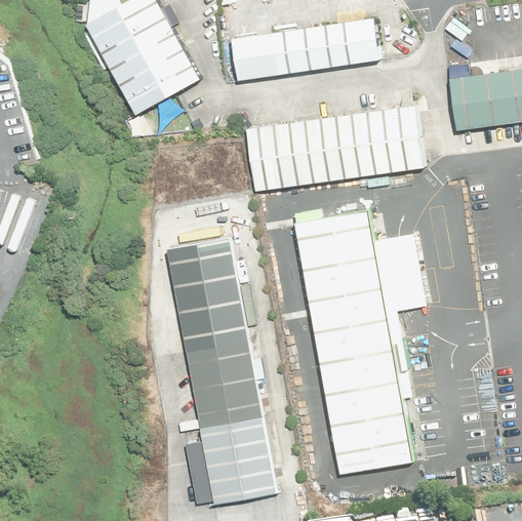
[(203,79),(155,0),(126,0),(83,26),(137,117),(203,79)]
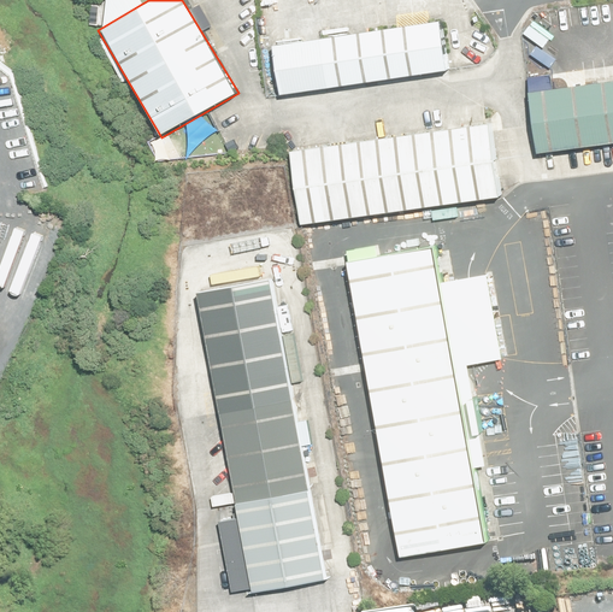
[(436,23),(272,46),(278,93),(442,70),(436,23)]
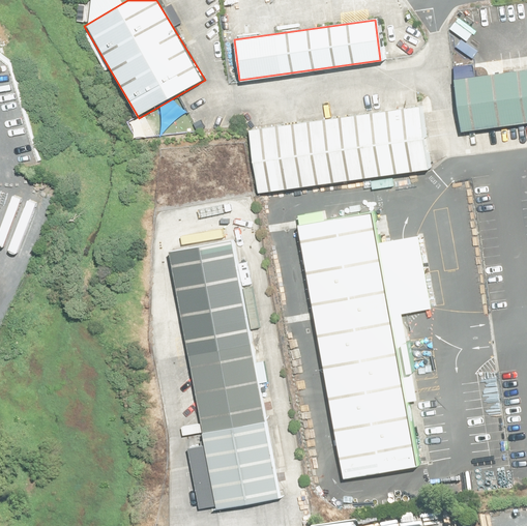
[(526,70),(451,80),(458,133),(526,123),(526,70)]
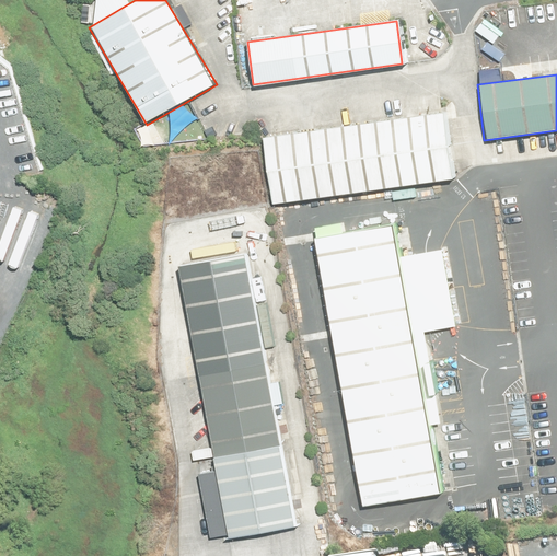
[(444,113),(263,138),(271,205),(453,180),(444,113)]
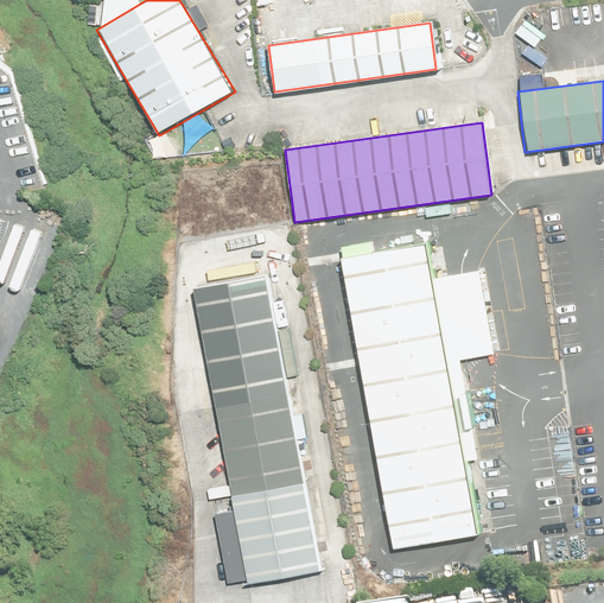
[(386,545),(472,531),(427,246),(341,259),(386,545)]
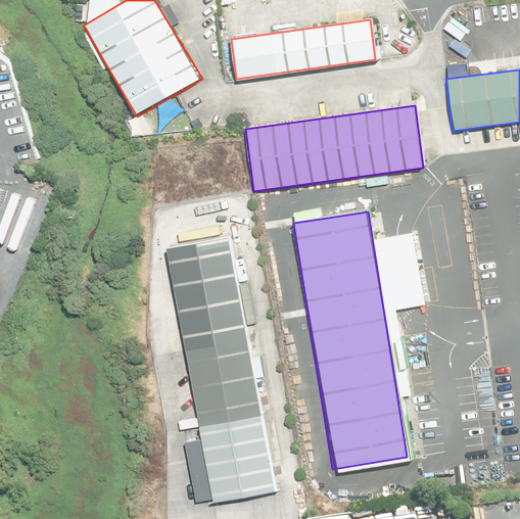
[(274,491),(236,243),(172,253),(209,502),(274,491)]
